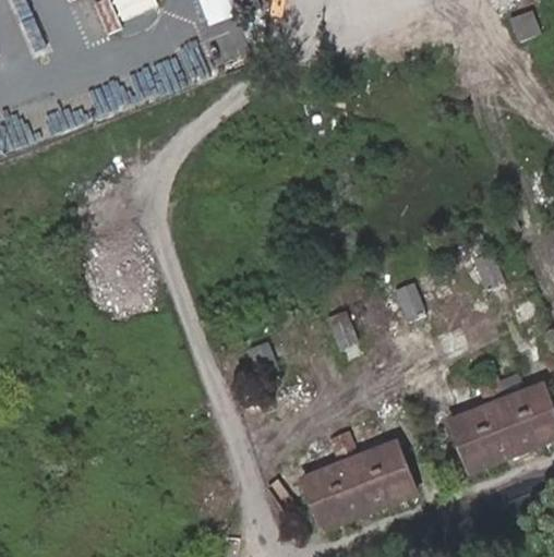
[(94,0),(104,27),(161,9),(157,0),(94,0)]
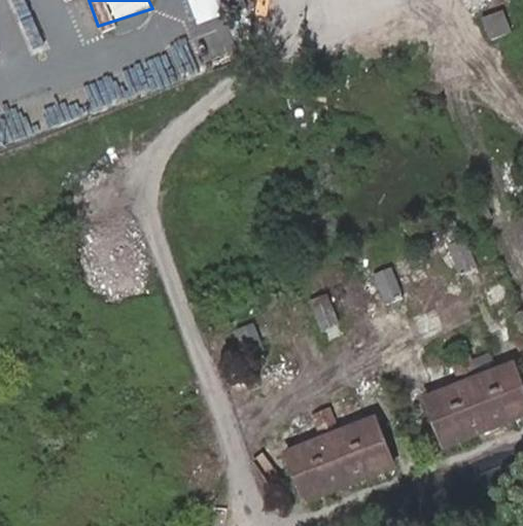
[(318,0),(327,23),(393,0),(318,0)]
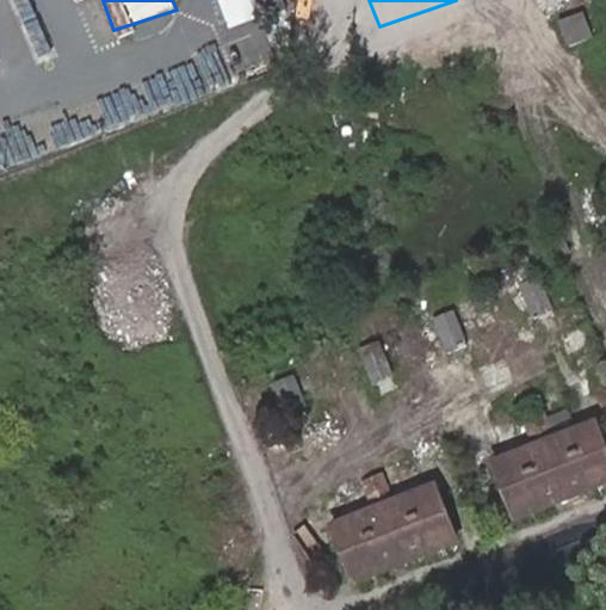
[(579,13),(554,23),(563,48),(588,38),(579,13)]
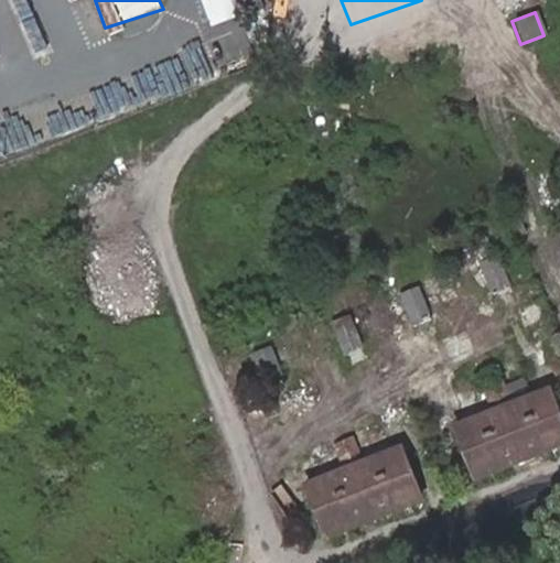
[(217,36),(229,63),(256,51),(244,24),(217,36)]
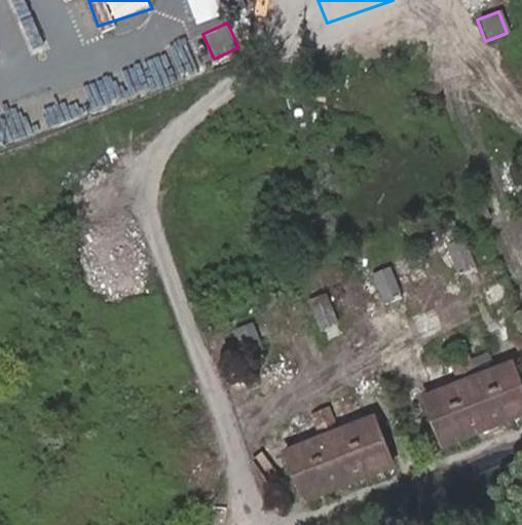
[(521,248),(521,247),(521,214),(511,218),(521,248)]
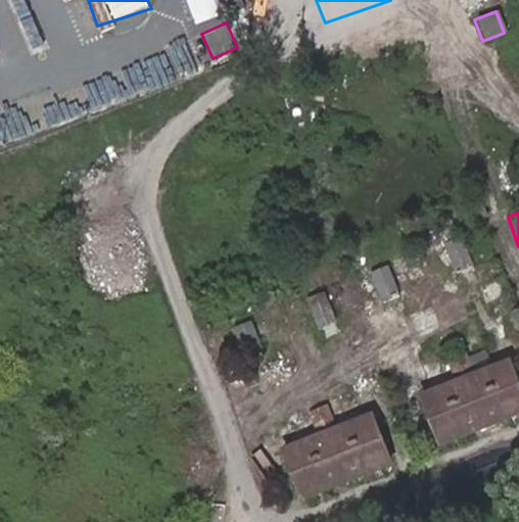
[(463,233),(441,239),(452,272),(473,265),(463,233)]
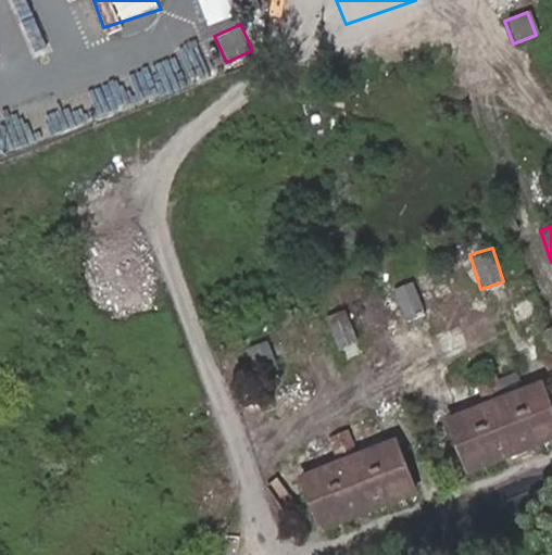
[(414,280),(392,287),(402,319),(424,312),(414,280)]
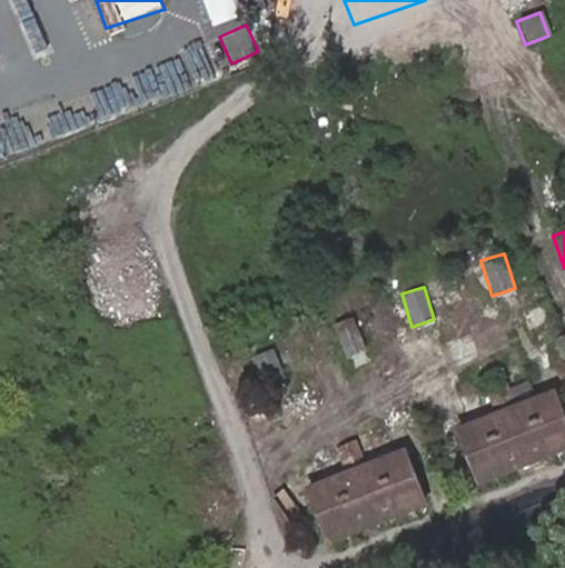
[(260,374),(280,364),(271,347),(251,356),(260,374)]
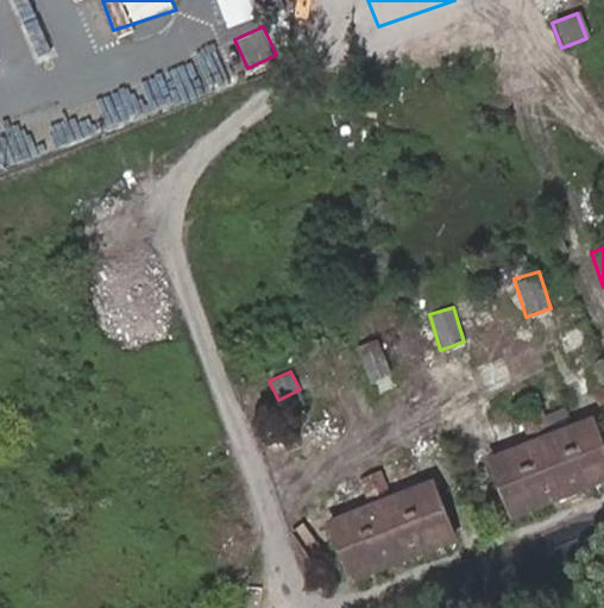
[(603,480),(603,444),(591,415),(484,459),(508,520),(603,480)]
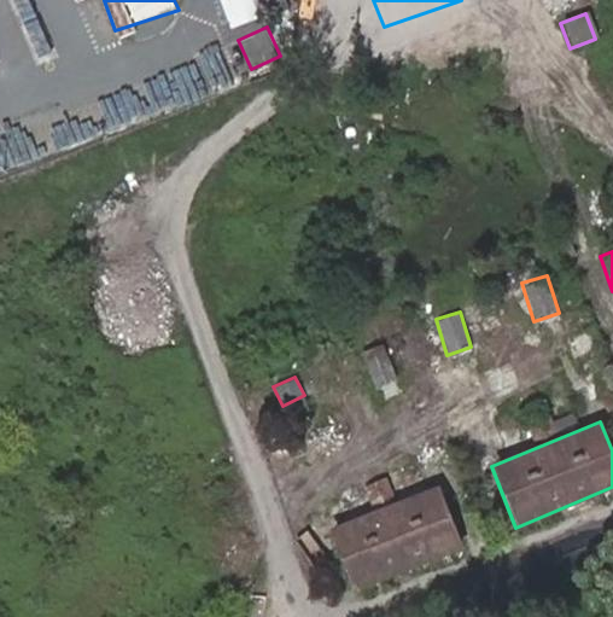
[(462,551),(442,485),(328,525),(356,589),(462,551)]
